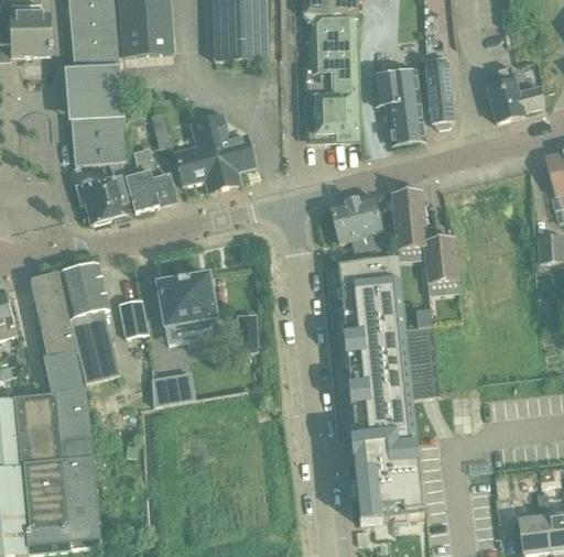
[(67,0),(74,90),(71,90),(75,163),(125,160),(112,0),(67,0)]
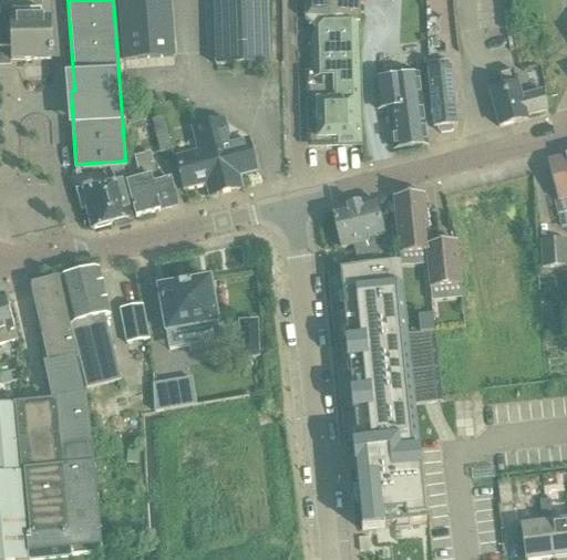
[(120,0),(124,55),(176,51),(172,0),(120,0)]
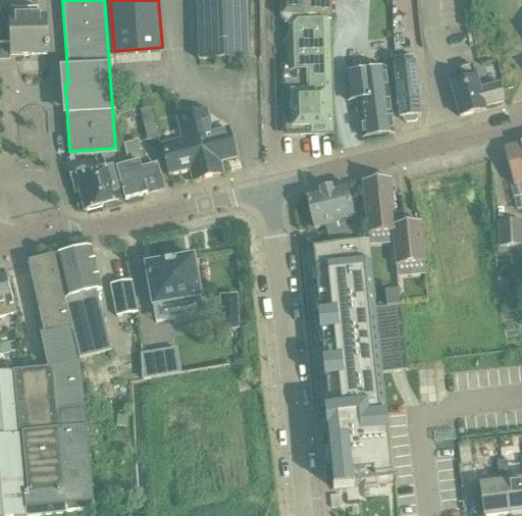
[(196,0),(198,54),(247,53),(245,0),(196,0)]
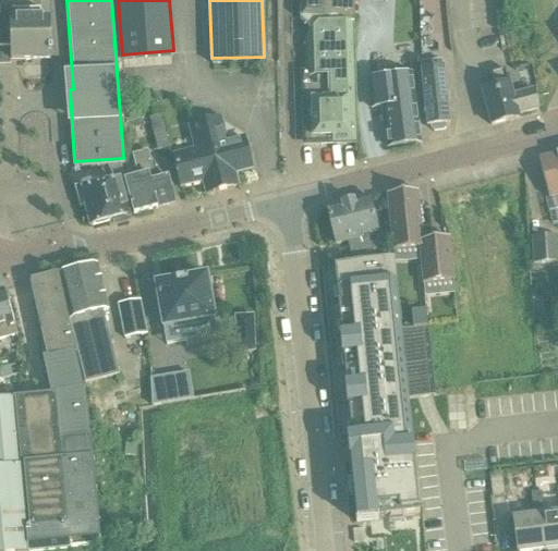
[(301,0),(300,11),(314,23),(306,29),(308,132),(352,131),(352,138),(356,138),(353,17),(353,0),(301,0)]
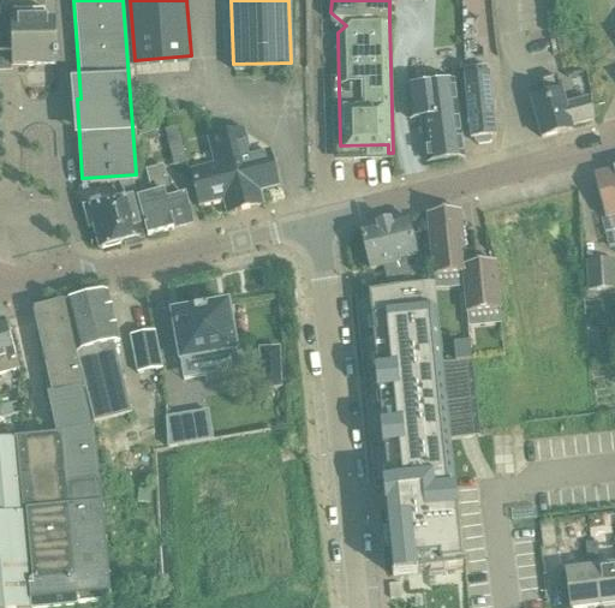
[(45,4),(0,4),(0,58),(13,58),(15,61),(21,61),(57,60),(58,60),(57,15),(47,15),(47,3),(45,4)]
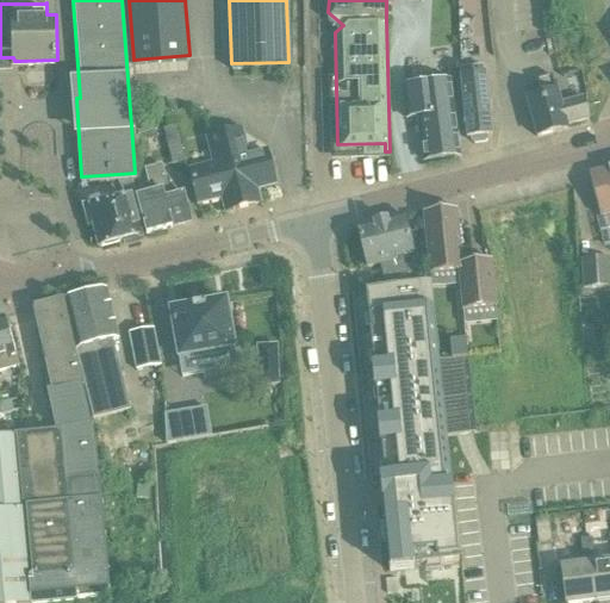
[(460,62),(459,62),(460,73),(462,97),(466,131),(471,131),(471,136),(474,138),(485,137),(487,134),(487,130),(491,129),(484,69),(483,60),(465,62),(460,62)]
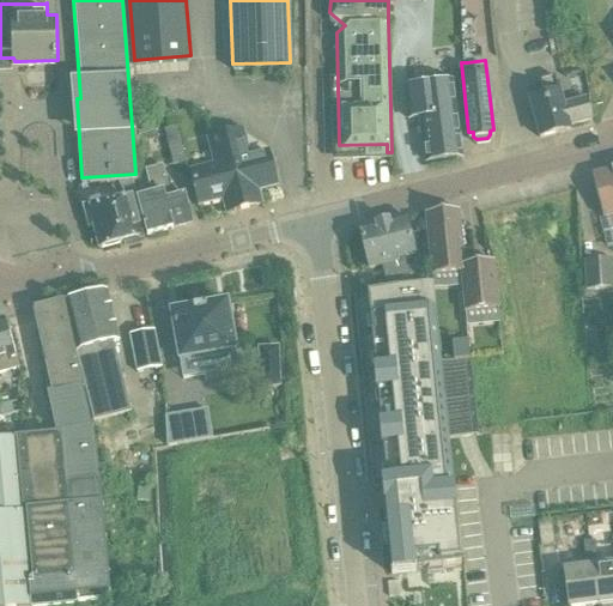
[(544,90),(529,95),(539,132),(570,123),(569,120),(564,98),(560,86),(559,86),(554,70),(539,74),(544,90)]
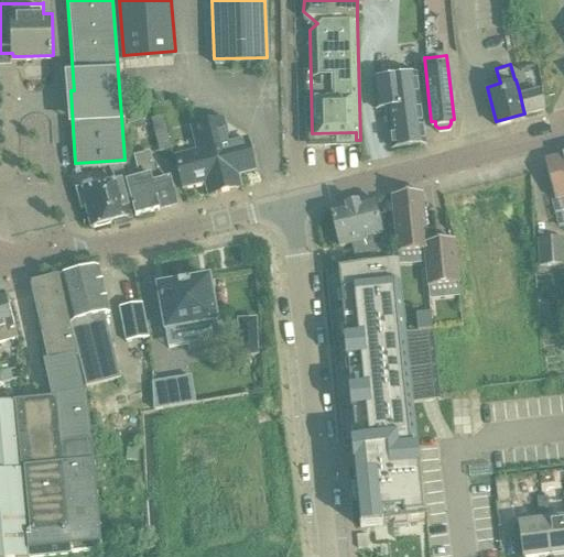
[(415,69),(371,76),(376,104),(387,102),(388,112),(387,113),(388,113),(389,118),(388,118),(388,119),(389,119),(391,143),(424,139),(415,69)]
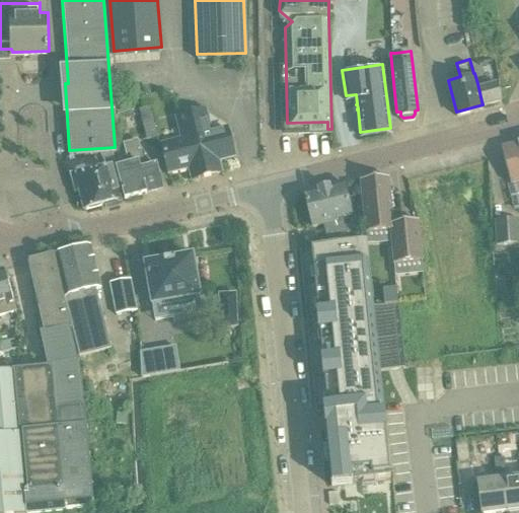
[(496,78),(477,83),(482,101),(501,96),(496,78)]
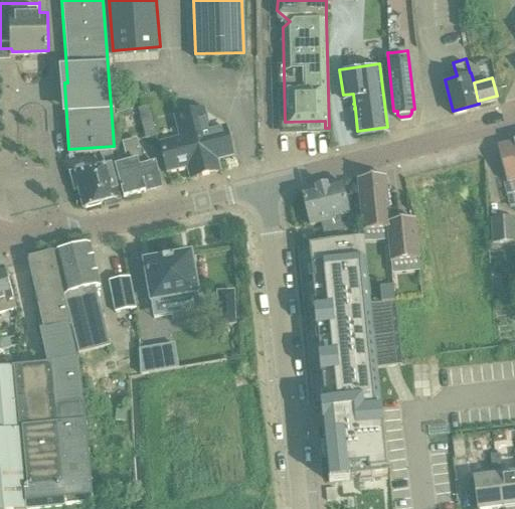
[(148,103),(138,106),(143,127),(153,125),(148,103)]
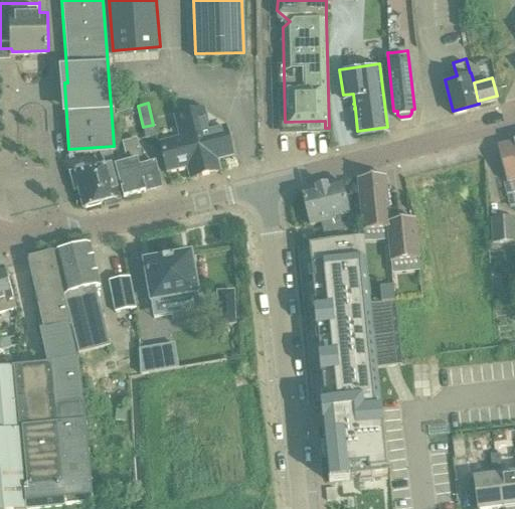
[(181,134),(160,139),(167,166),(188,161),(191,173),(218,167),(215,154),(231,151),(224,123),(208,127),(205,115),(202,105),(191,108),(193,118),(178,122),(181,134)]
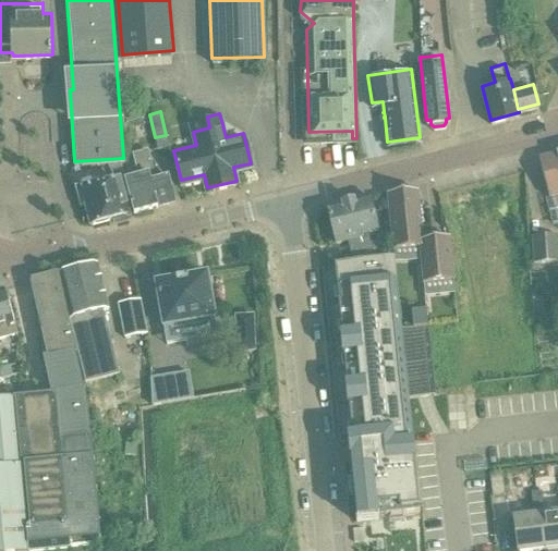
[(556,149),(538,154),(549,194),(557,191),(557,146),(556,148),(556,149)]
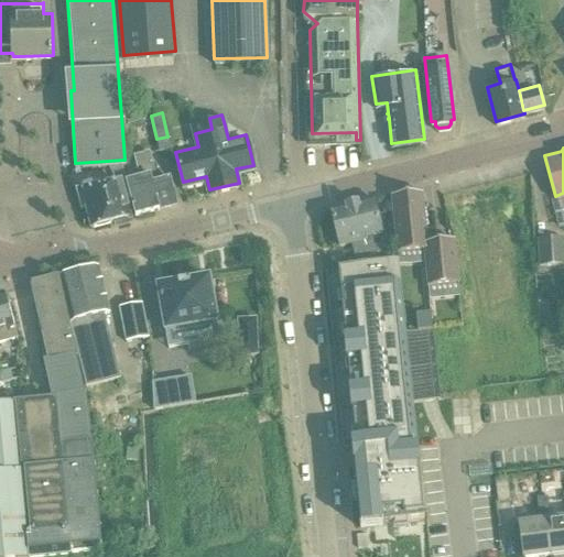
[(139,174),(126,177),(133,209),(175,199),(169,173),(155,176),(149,149),(133,152),(139,174)]
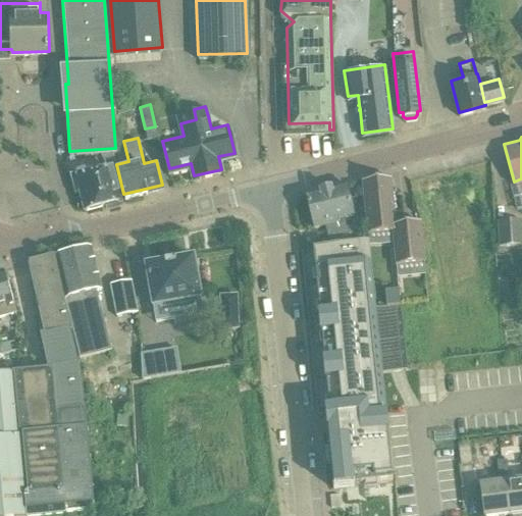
[(111,149),(98,151),(105,164),(115,161),(111,149)]
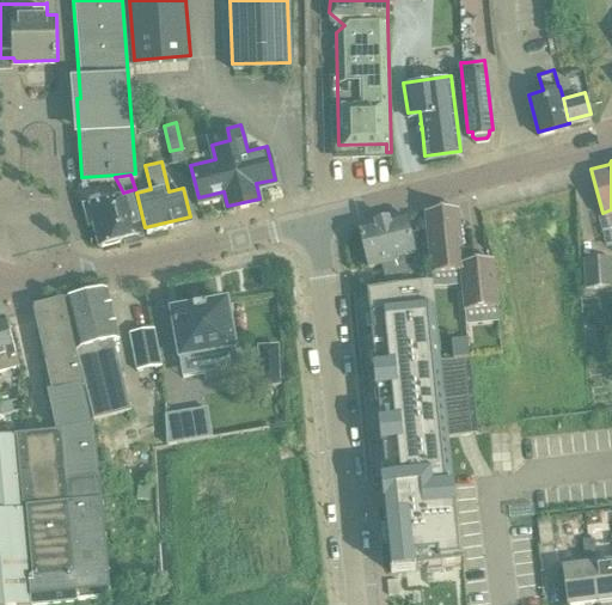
[(108,194),(84,201),(91,232),(97,232),(99,243),(117,238),(117,242),(141,236),(134,209),(138,208),(134,194),(110,200),(108,194)]
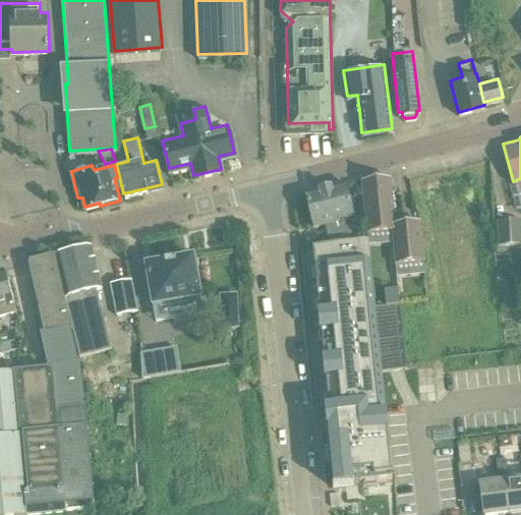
[(389,174),(361,177),(364,209),(366,223),(366,229),(367,229),(391,227),(395,261),(422,258),(418,217),(394,220),(389,174)]
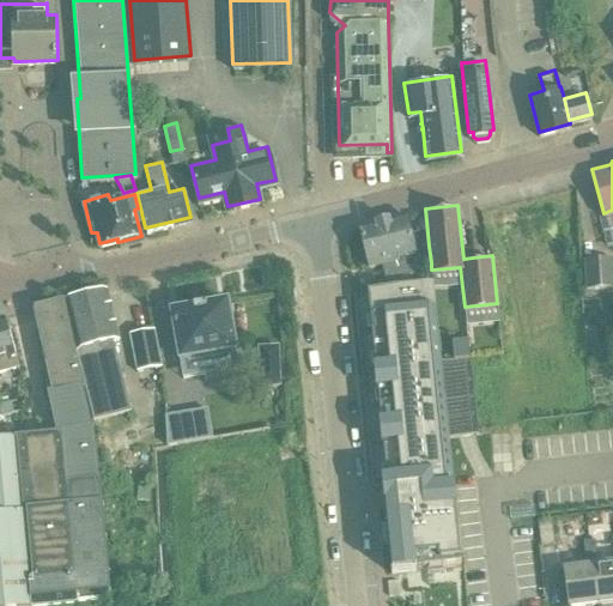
[(405,211),(382,216),(399,283),(419,280),(418,278),(414,260),(407,261),(405,254),(416,252),(405,211)]
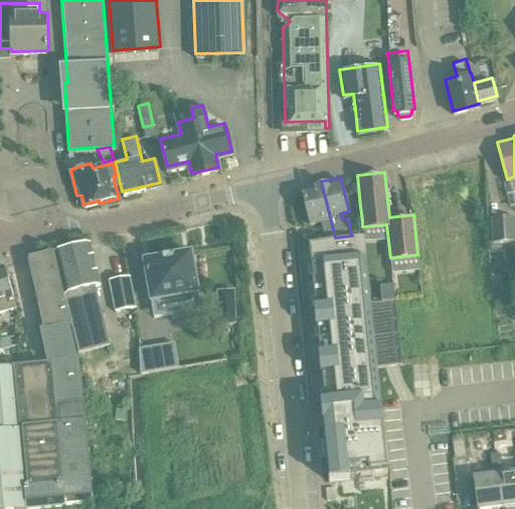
[(321,181),(301,187),(310,221),(320,218),(324,234),(325,238),(335,237),(321,181)]
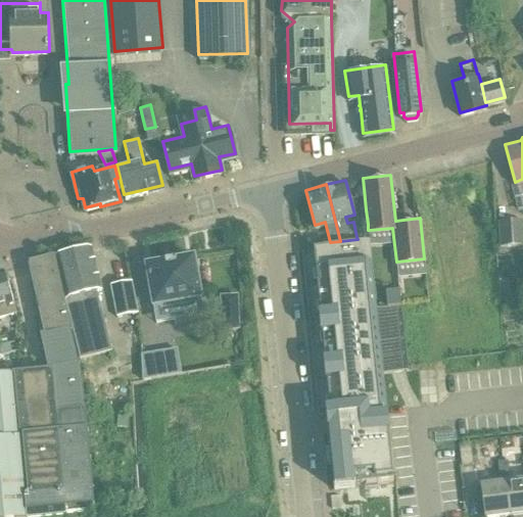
[(522,220),(522,216),(498,218),(501,241),(522,239),(522,220)]
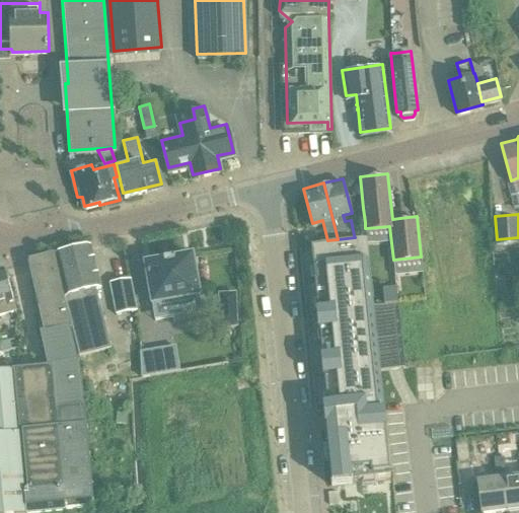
[(327,240),(299,243),(315,408),(323,407),(324,407),(329,407),(330,423),(326,423),(326,421),(325,421),(327,446),(328,458),(331,482),(361,479),(362,479),(361,471),(372,470),(373,478),(389,475),(380,386),(378,364),(379,364),(404,361),(399,315),(400,315),(398,298),(397,298),(395,282),(382,283),(383,299),(373,300),(371,300),(365,236),(355,237),(338,239),(327,240)]
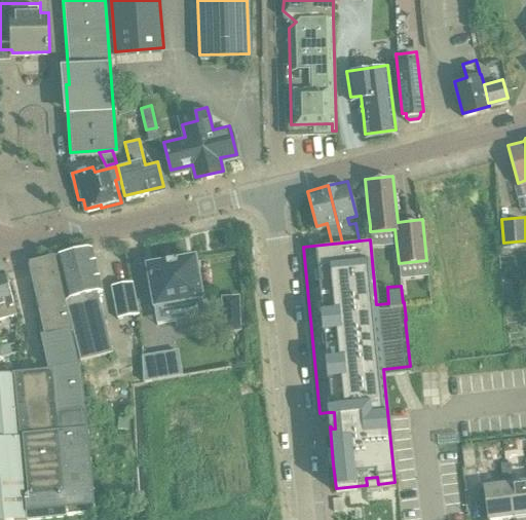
[(90,246),(54,255),(72,329),(73,329),(79,355),(110,346),(98,288),(100,287),(102,287),(90,246)]
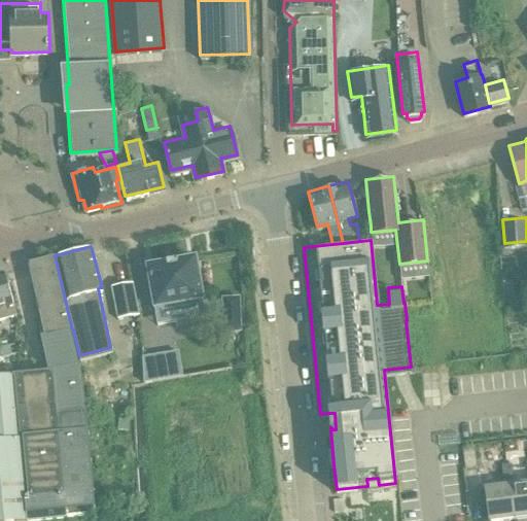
[(50,370),(13,373),(20,436),(25,436),(30,493),(26,493),(29,515),(95,509),(85,409),(78,366),(77,366),(72,330),(55,255),(31,261),(39,296),(35,297),(41,326),(43,335),(42,335),(50,370)]
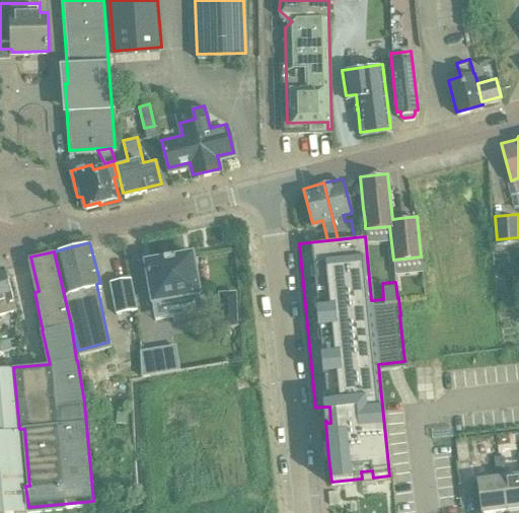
[(192,251),(145,261),(152,300),(198,292),(192,251)]
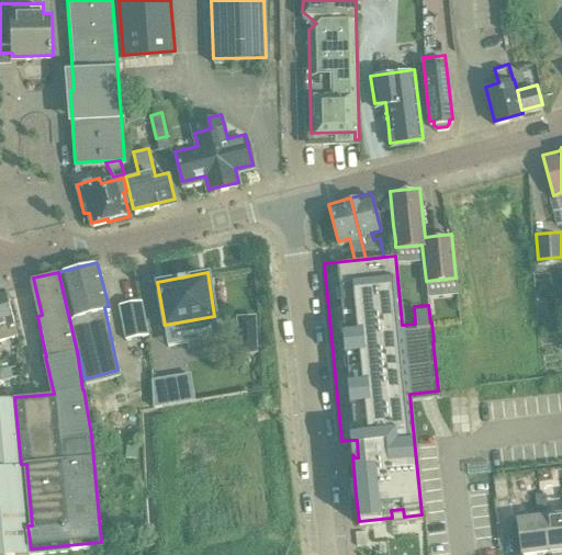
[(4,286),(0,287),(0,336),(17,331),(4,286)]
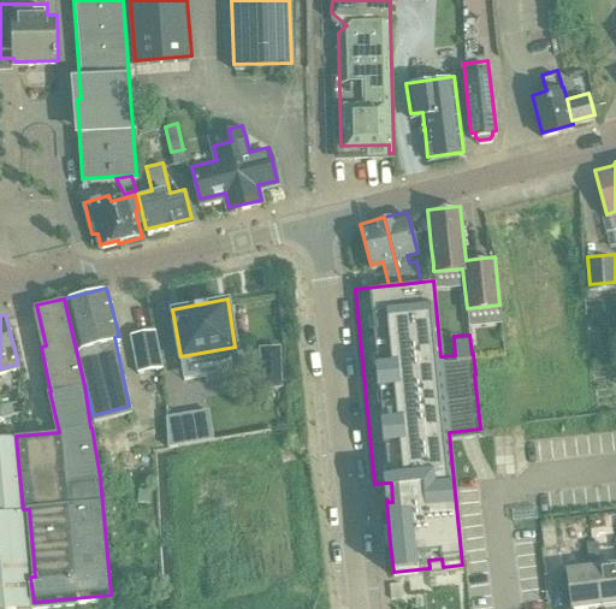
[(154,326),(130,330),(137,368),(161,364),(154,326)]
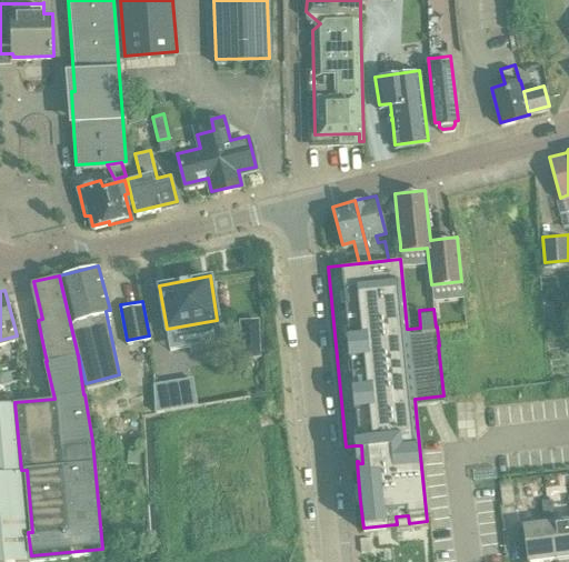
[(258,318),(240,318),(240,350),(258,349),(258,318)]
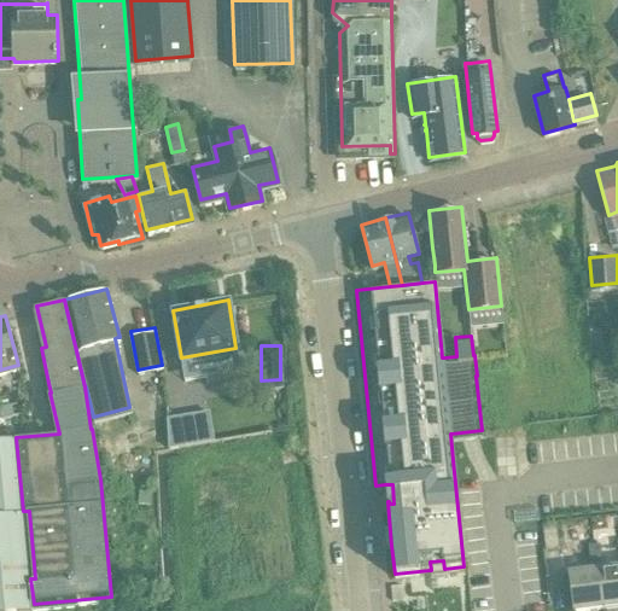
[(11,400),(0,402),(0,408),(1,413),(13,409),(11,400)]
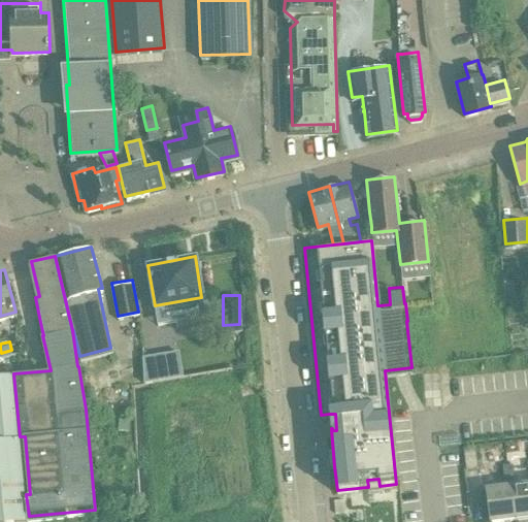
[(177,348),(142,354),(146,379),(183,372),(177,348)]
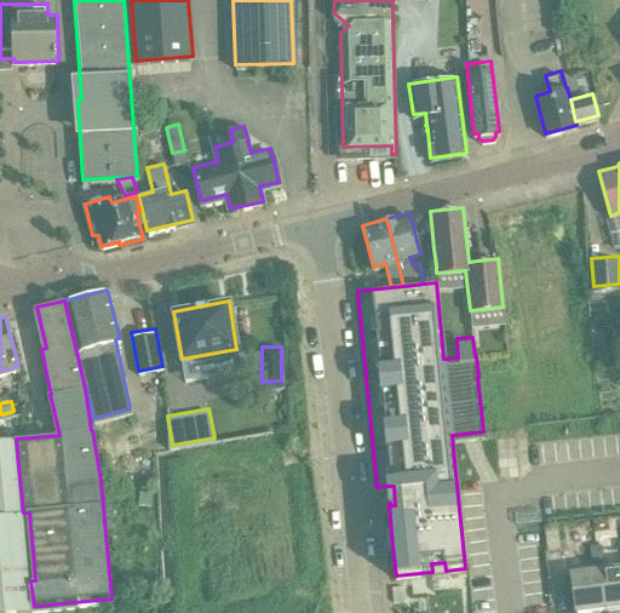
[(0,612),(30,612),(30,606),(34,606),(30,580),(35,580),(29,513),(23,513),(16,439),(0,440),(0,612)]
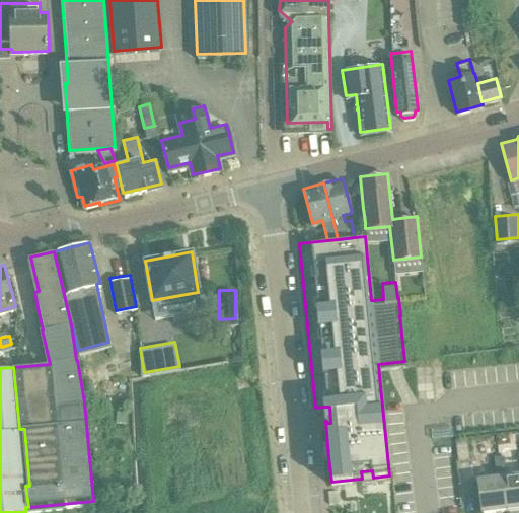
[(466,434),(455,436),(458,457),(468,455),(466,434)]
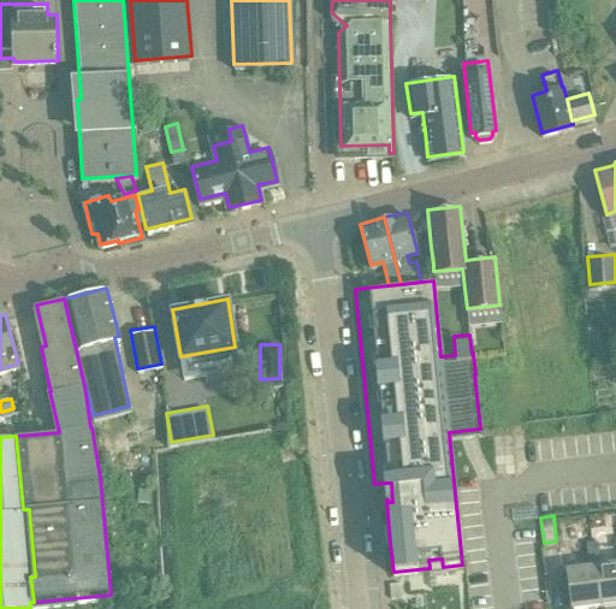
[(591,563),(567,566),(572,604),(600,601),(597,562),(602,562),(599,537),(587,538),(591,563)]
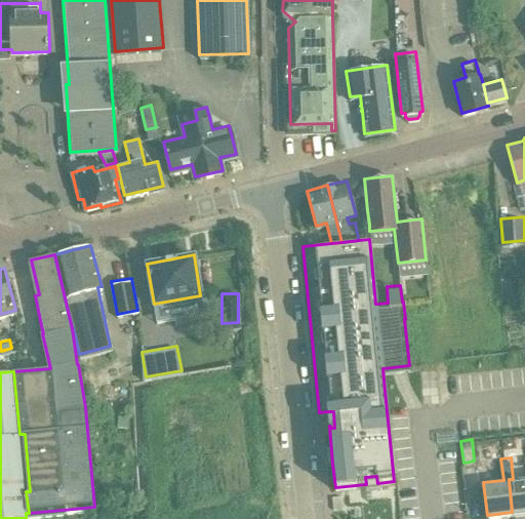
[(524,477),(513,479),(509,479),(512,512),(524,510),(524,477)]
